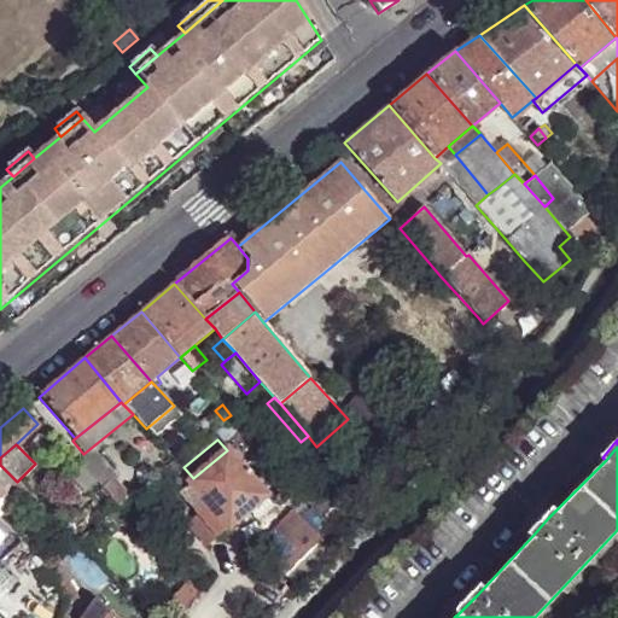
[(193,478),(190,482),(191,483),(180,493),(198,513),(209,503),(229,528),(245,514),(263,500),(266,496),(227,450),(193,478)]
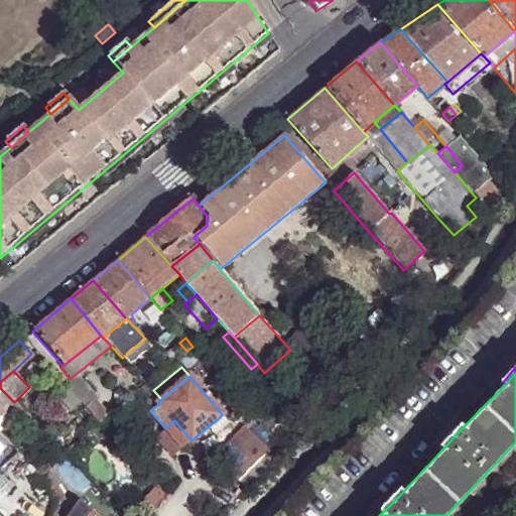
[(76,379),(68,386),(82,402),(86,406),(94,399),(76,379)]
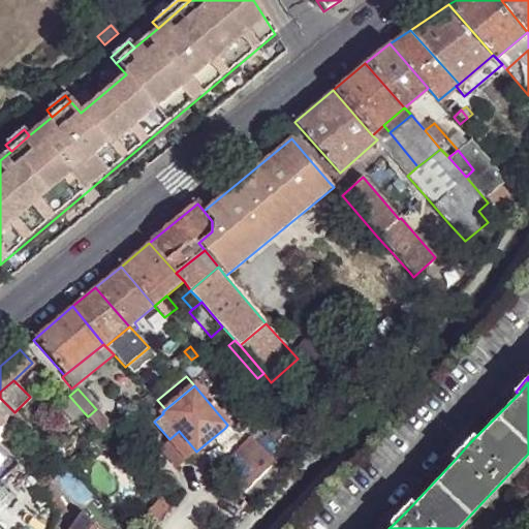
[(84,412),(69,396),(55,408),(69,425),(84,412)]
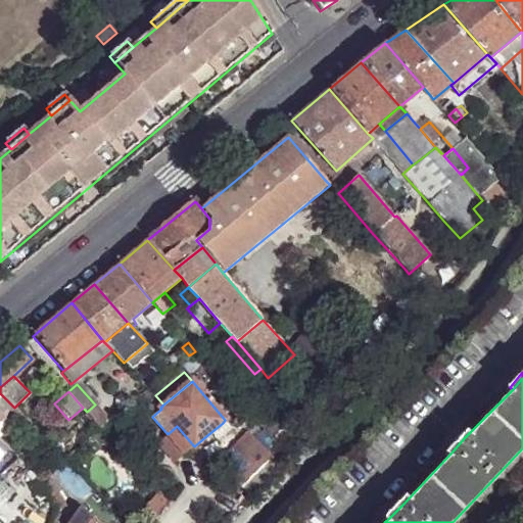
[(0,418),(2,420),(9,412),(14,408),(0,393),(0,418)]
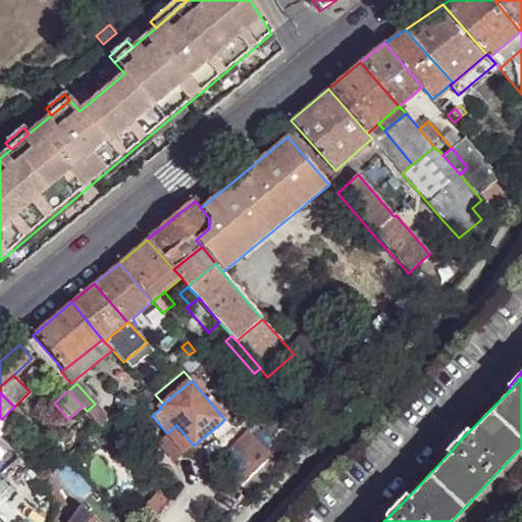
[(106,417),(95,404),(87,411),(102,428),(120,413),(116,409),(106,417)]
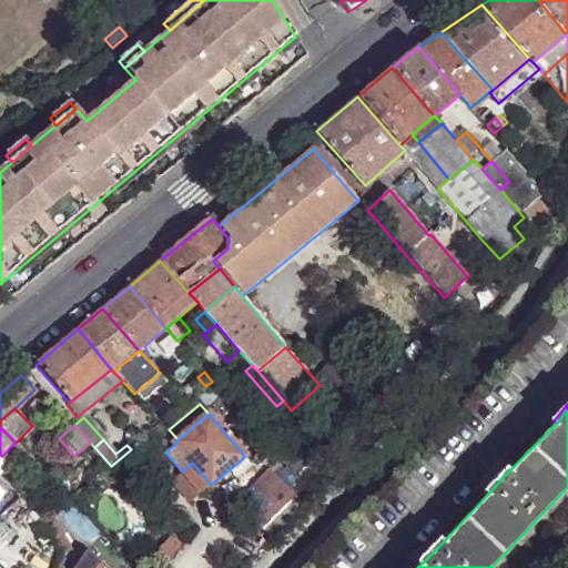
[(28,454),(16,443),(10,447),(22,459),(28,454)]
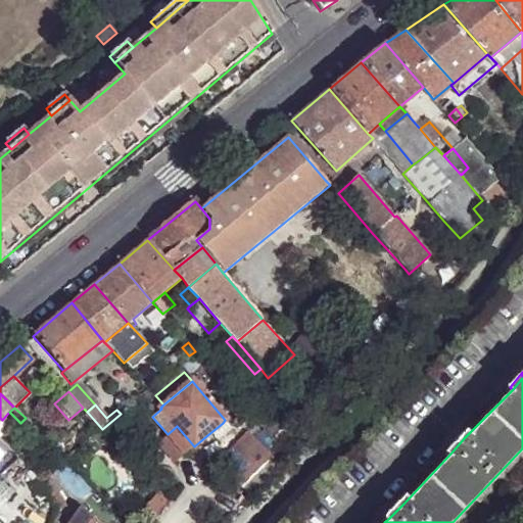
[(273,423),(264,431),(267,435),(278,448),(301,429),(287,412),(273,423)]
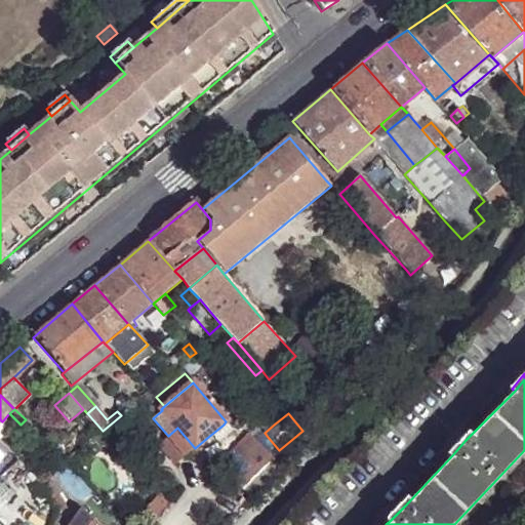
[(2,421),(0,422),(0,439),(10,430),(2,421)]
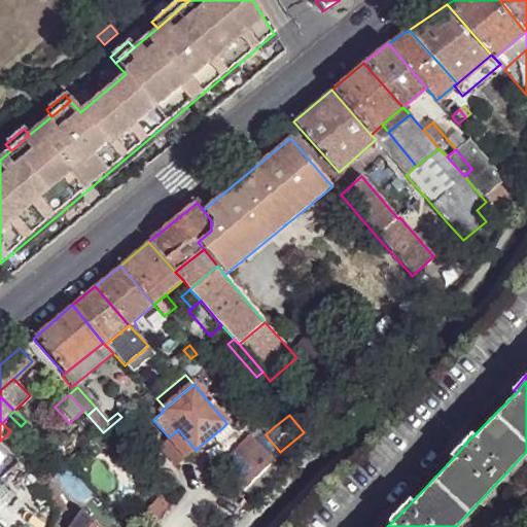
[(230,432),(224,426),(209,438),(215,445),(230,432)]
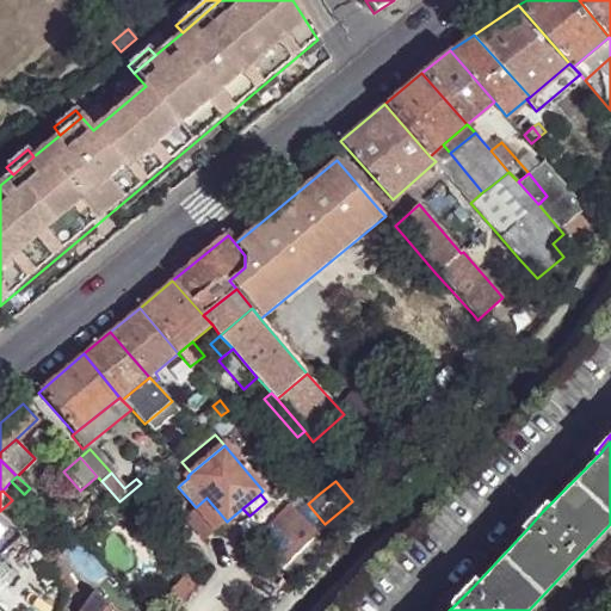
[(196,507),(196,508),(216,531),(227,522),(207,498),(196,507)]
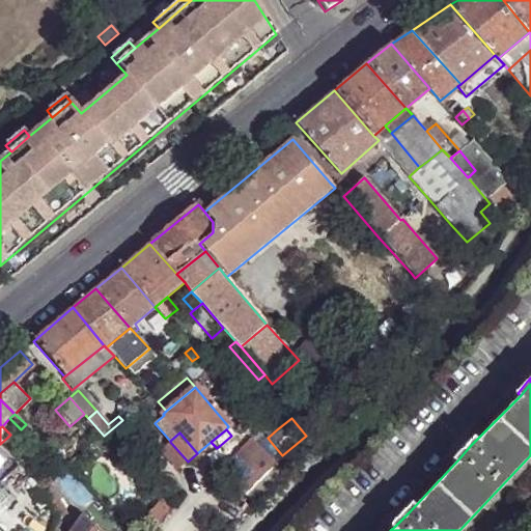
[(170,442),(161,450),(177,470),(188,462),(170,442)]
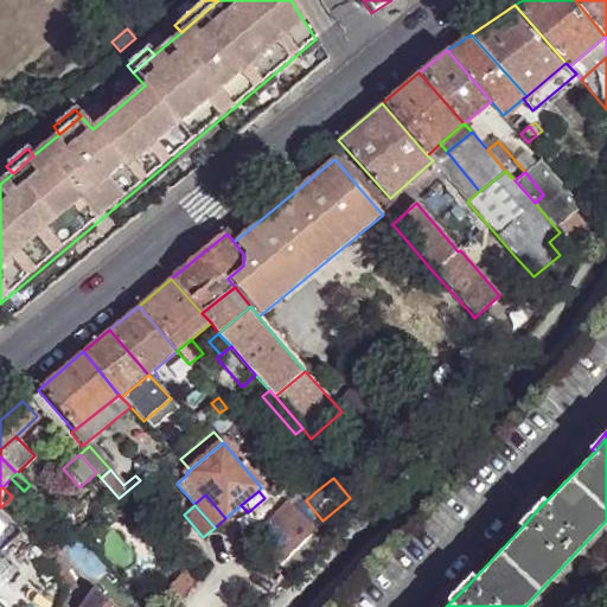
[(323,521),(310,505),(300,515),(315,530),(323,521)]
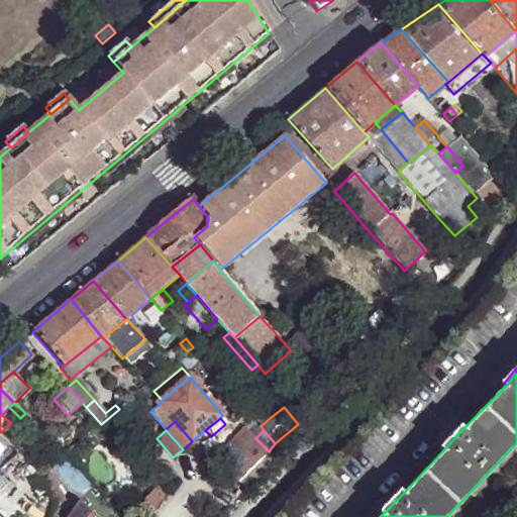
[(443,446),(445,448),(458,433),(456,431),(443,446)]
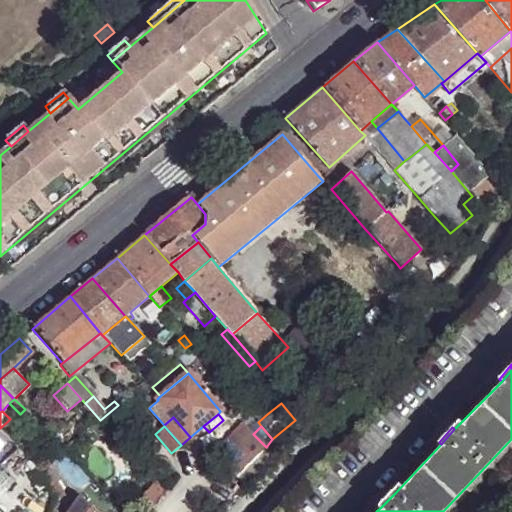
[(224,465),(253,434),(249,429),(218,460),(224,465)]
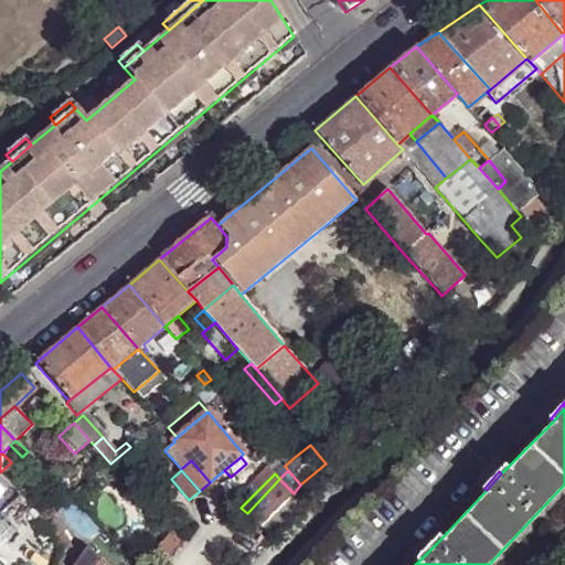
[(294,493),(279,479),(247,513),(260,526),(294,493)]
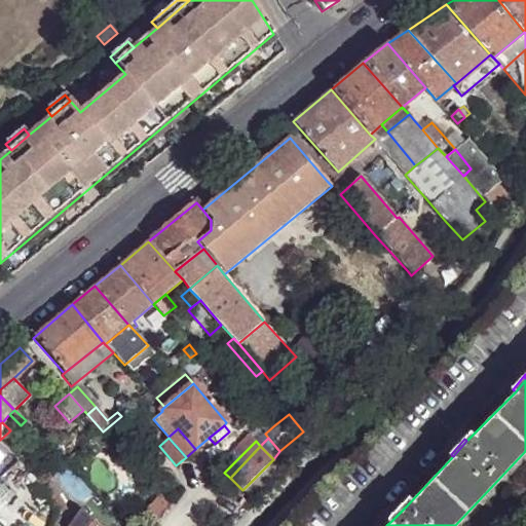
[(128,464),(118,452),(111,457),(122,471),(128,464)]
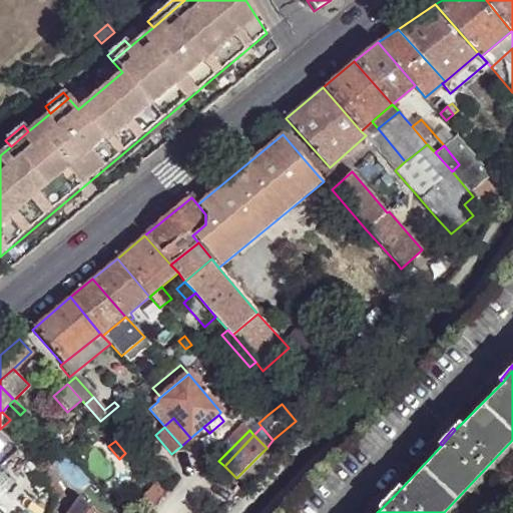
[(271,451),(267,448),(236,478),(240,483),(271,451)]
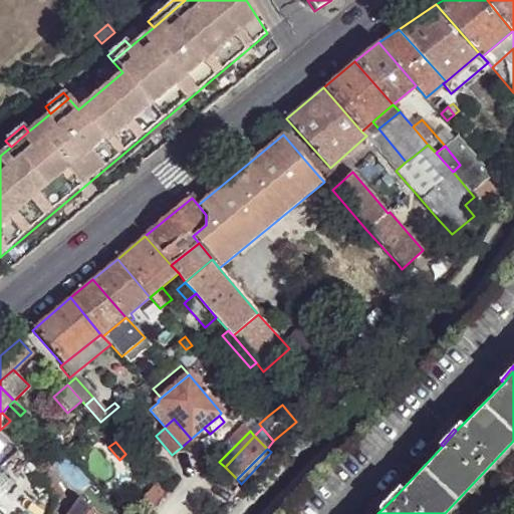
[(120,477),(101,460),(96,466),(114,483),(120,477)]
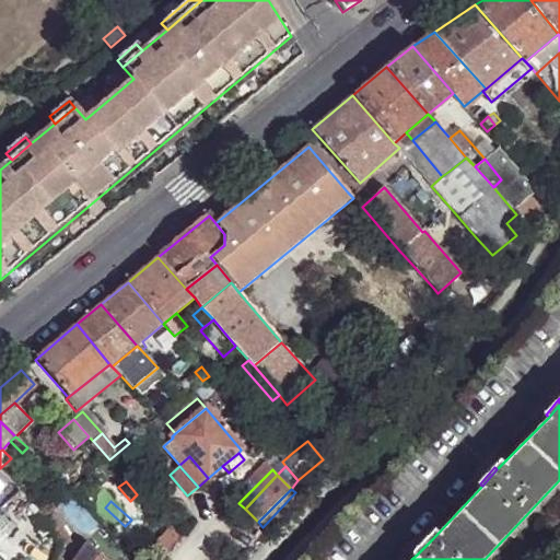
[(57,514),(46,520),(55,534),(59,540),(59,548),(72,543),(57,514)]
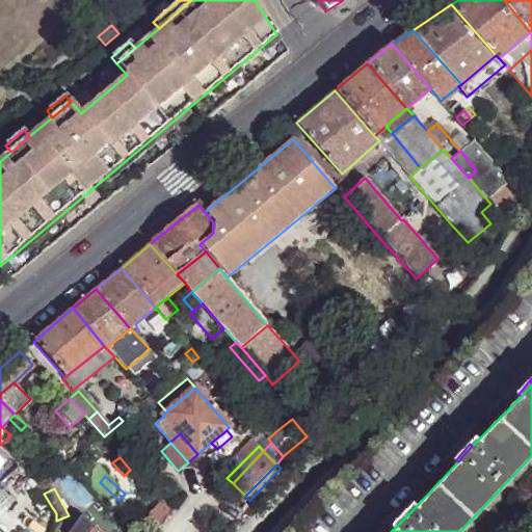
[(393,525),(395,528),(410,512),(407,510),(393,525)]
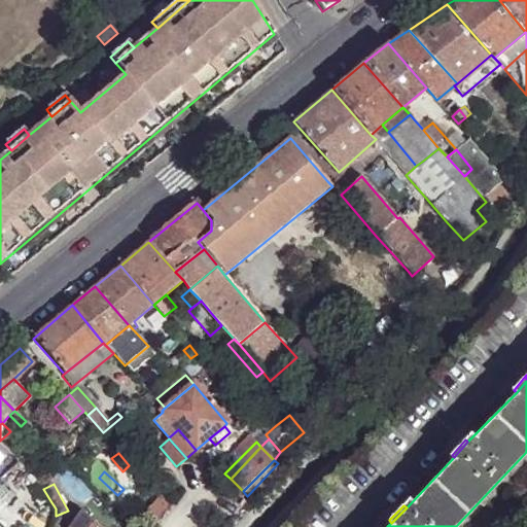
[(100,526),(83,513),(70,526),(100,526)]
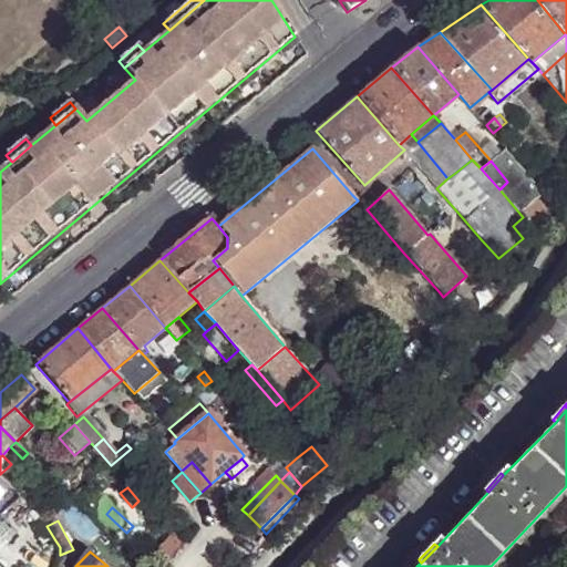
[(64,566),(68,562),(60,557),(54,566),(64,566)]
